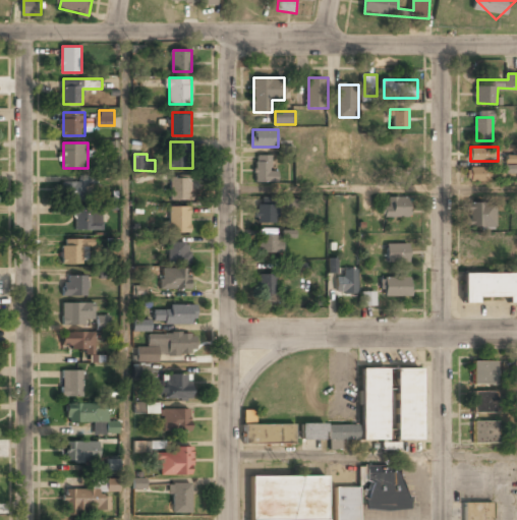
[(277,155),(257,155),(257,181),(277,181),(277,155)]
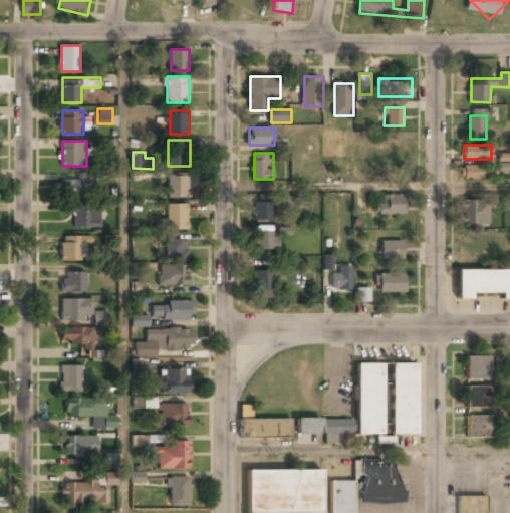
[(509,153),(500,153),(500,171),(509,171),(509,153)]
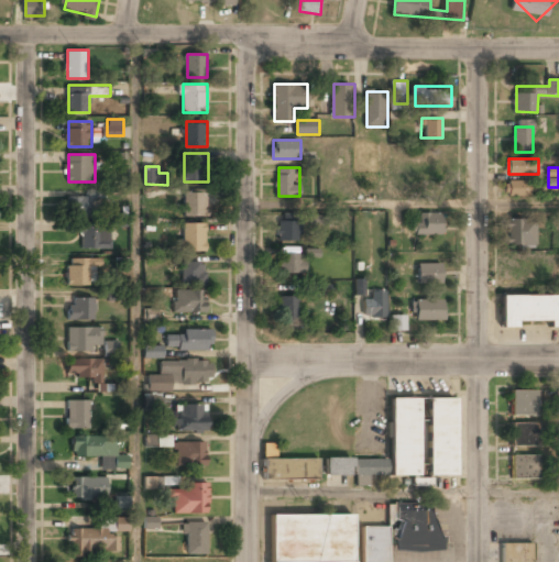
[(534,195),(534,180),(508,180),(508,195),(534,195)]
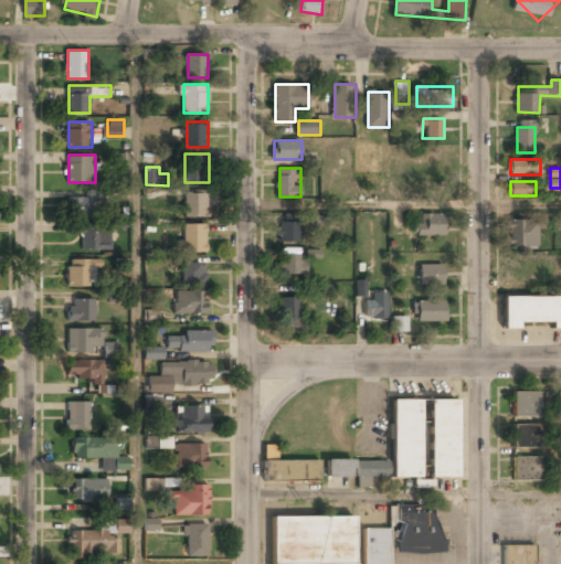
[(187,216),(209,216),(209,192),(187,192),(187,216)]
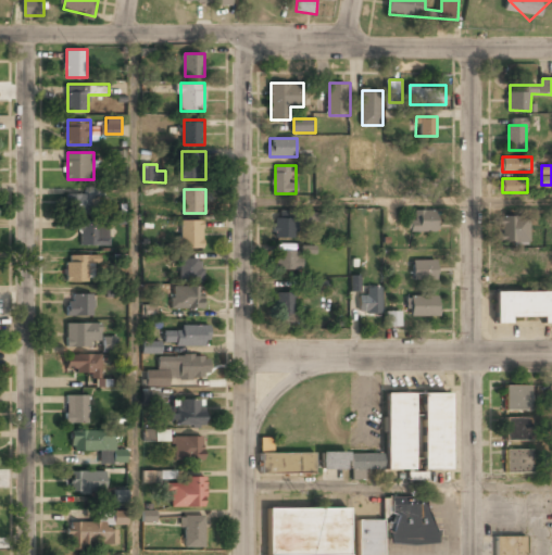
[(70,192),(70,214),(92,214),(92,192),(70,192)]
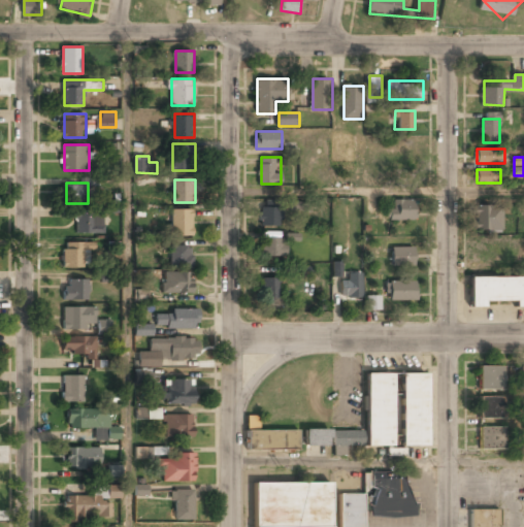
[(395,207),(389,207),(389,219),(418,219),(418,199),(395,199),(395,207)]
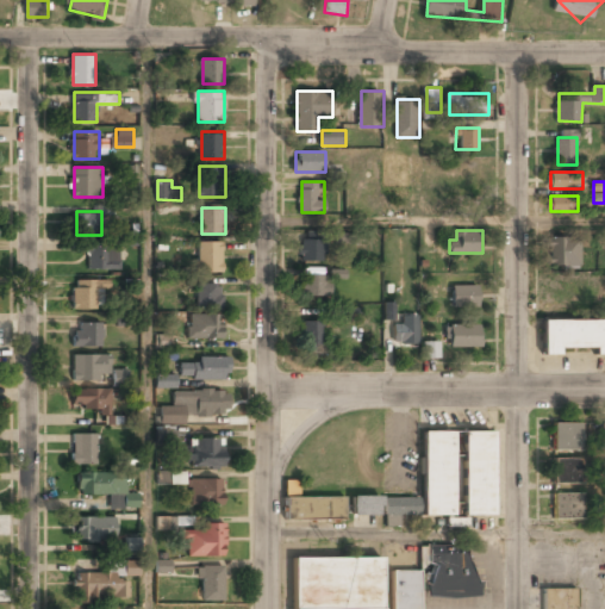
[(338,232),(338,242),(361,241),(361,232),(338,232)]
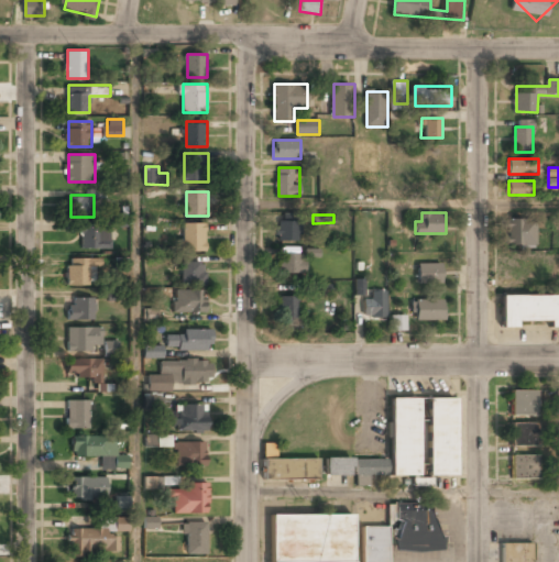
[(300,241),(302,220),(278,219),(278,240),(300,241)]
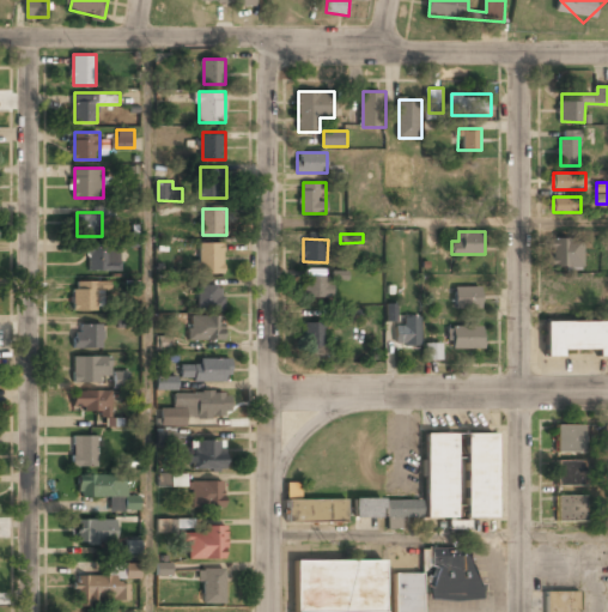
[(553,238),(553,267),(585,267),(585,238),(553,238)]
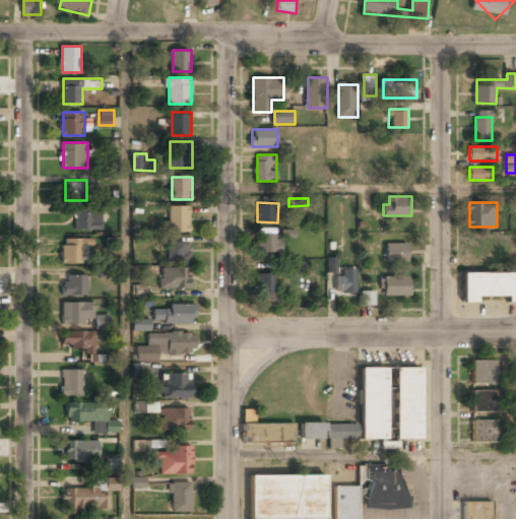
[(191,205),(171,205),(171,233),(191,233),(191,205)]
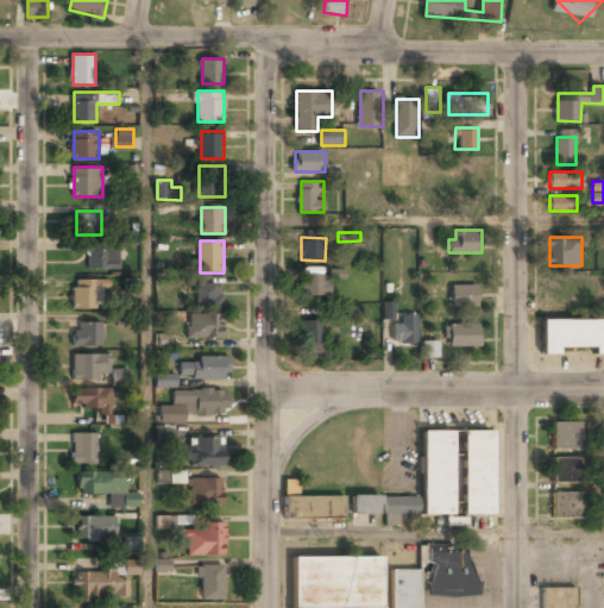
[(90,269),(123,269),(123,242),(90,242),(90,269)]
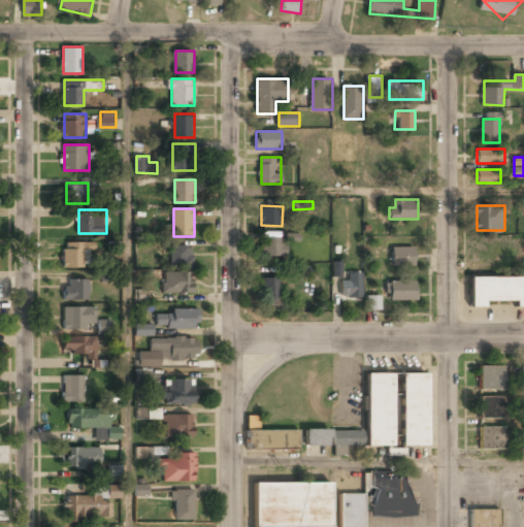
[(264,237),(264,257),(288,257),(288,237),(264,237)]
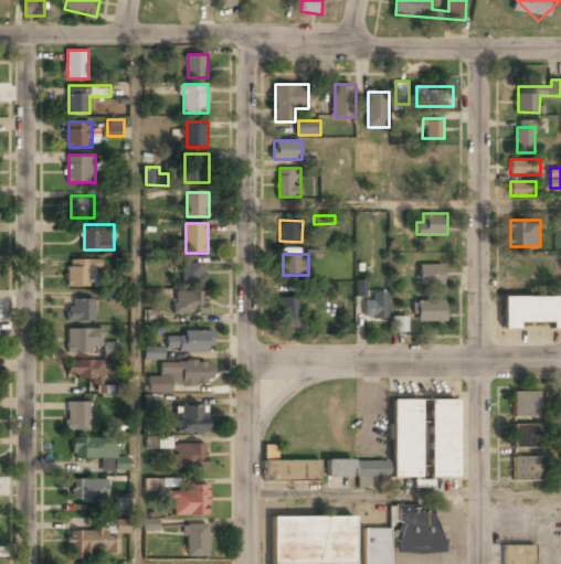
[(70,287),(94,287),(94,270),(102,270),(102,258),(70,258),(70,287)]
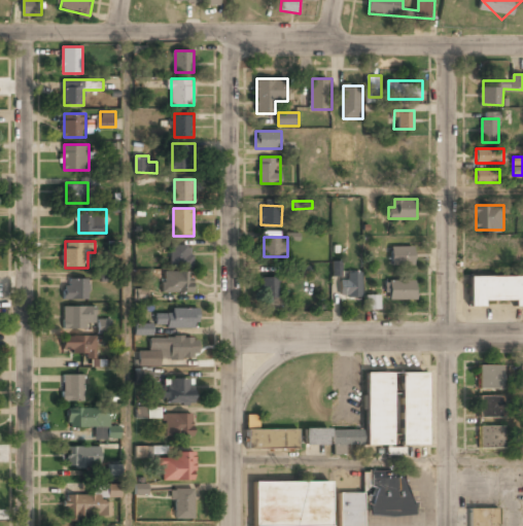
[(194,244),(172,244),(172,266),(194,266),(194,244)]
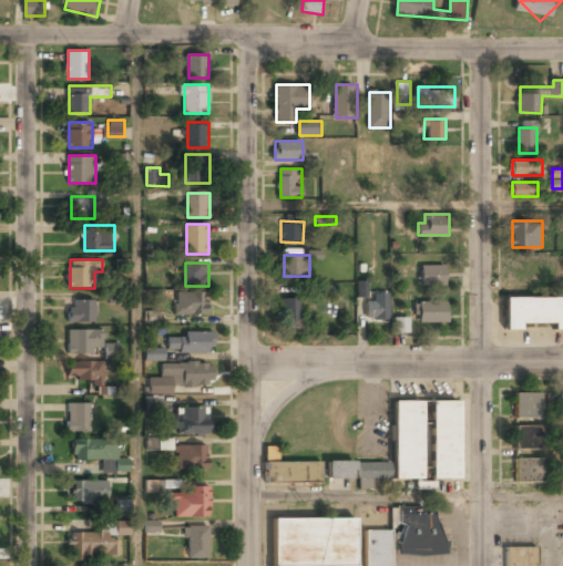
[(449,264),(423,264),(423,284),(449,284),(449,264)]
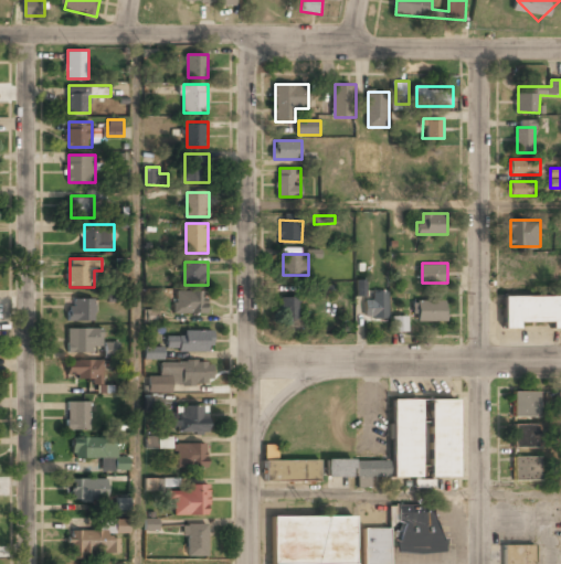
[(126,287),(110,288),(112,302),(124,302),(124,294),(126,294),(126,287)]
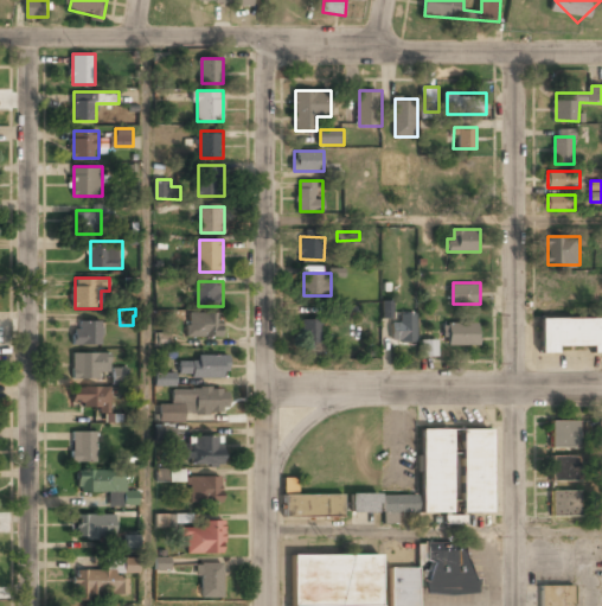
[(224,337),(224,312),(190,312),(190,337),(224,337)]
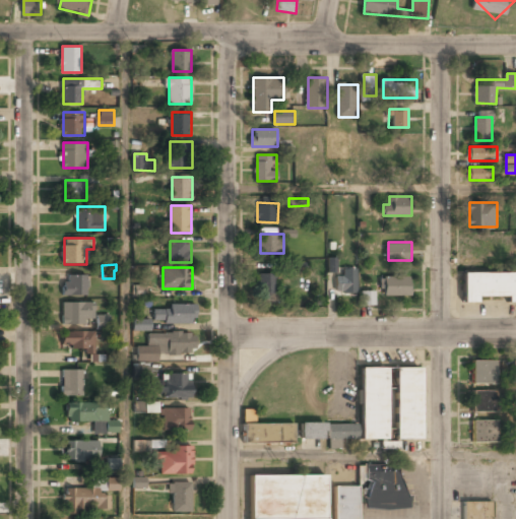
[(358,292),(358,268),(340,268),(340,292),(358,292)]
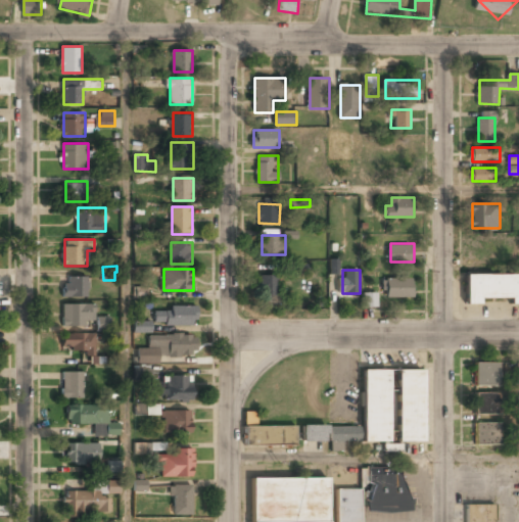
[(518,274),(467,274),(467,301),(518,301),(518,274)]
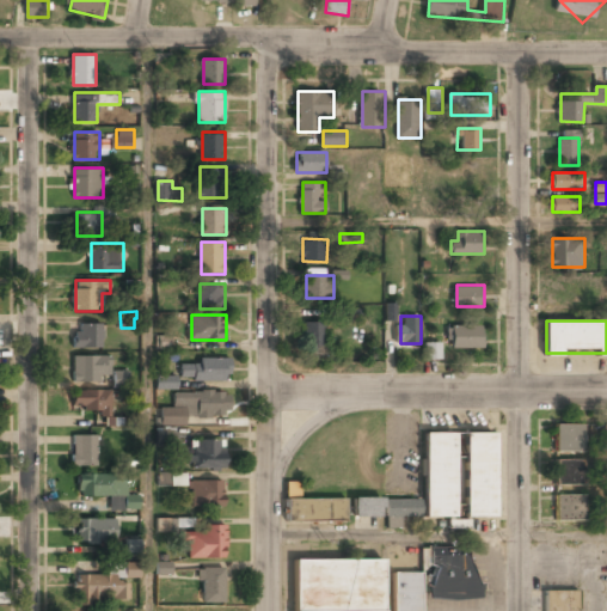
[(306,322),(306,347),(326,347),(326,322),(306,322)]
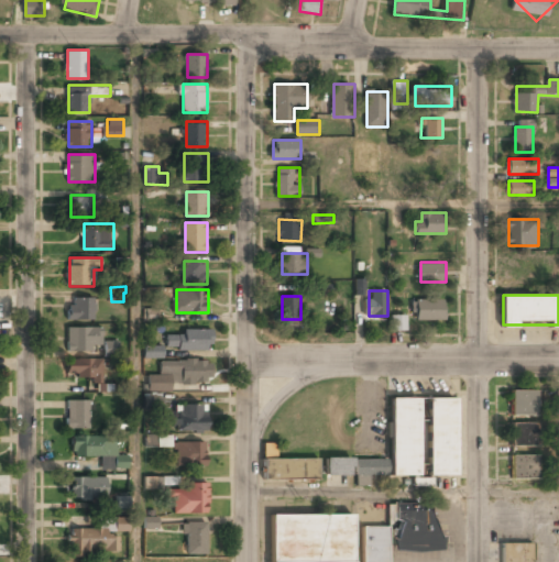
[(70,297),(70,320),(98,320),(98,297),(70,297)]
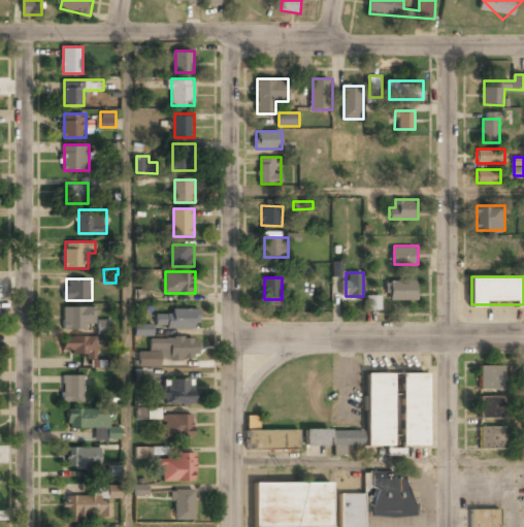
[(418,281),(390,281),(390,299),(418,299),(418,281)]
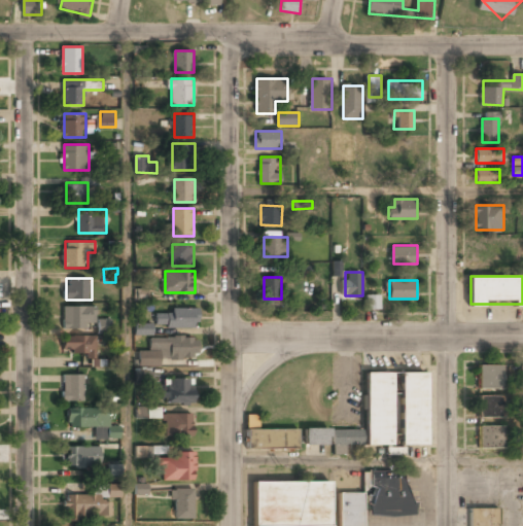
[(381,295),(369,295),(369,309),(381,309),(381,295)]
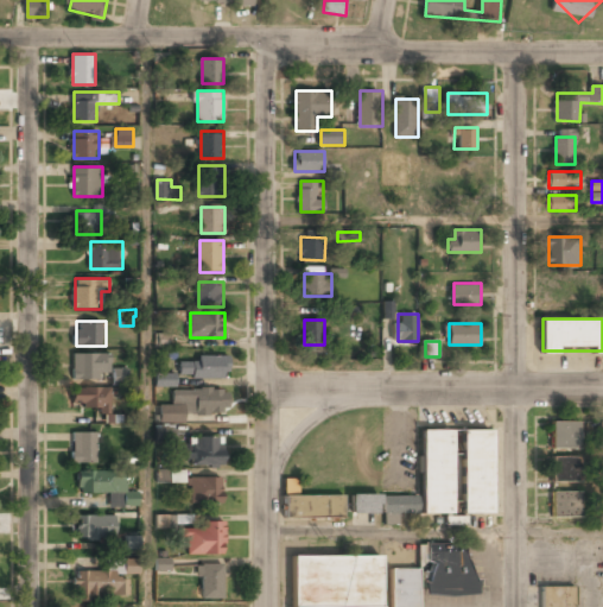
[(76,353),(76,378),(113,378),(113,353),(76,353)]
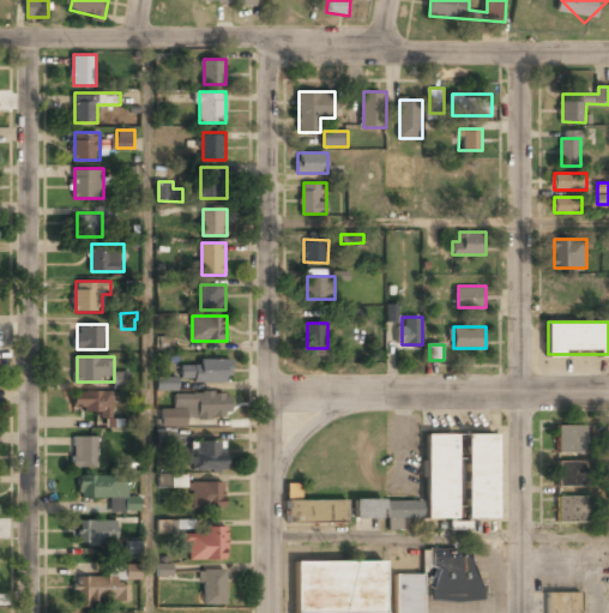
[(234,360),(185,360),(185,382),(234,382),(234,360)]
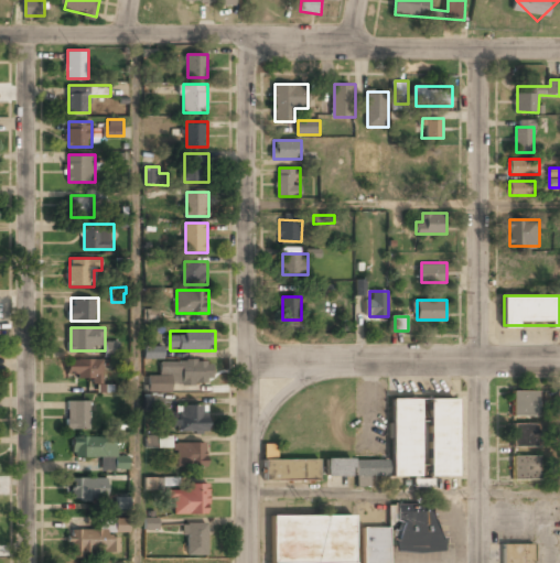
[(108,357),(125,357),(125,339),(107,340),(108,357)]
